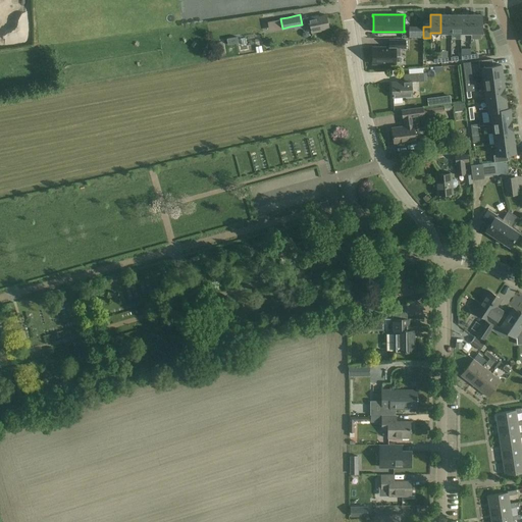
[(440,14),(440,33),(451,33),(451,14),(440,14)]
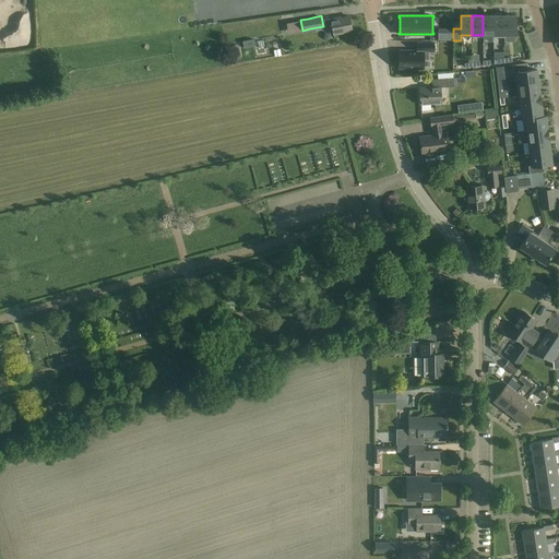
[(483,15),(483,35),(494,35),(494,15),(483,15)]
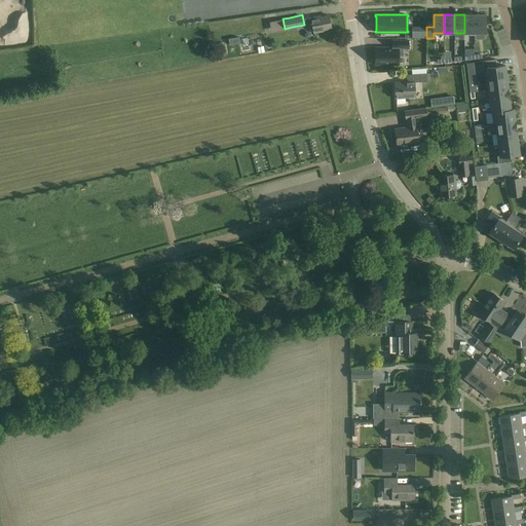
[(464,33),(464,35),(475,35),(475,33),(475,14),(464,14),(464,33)]
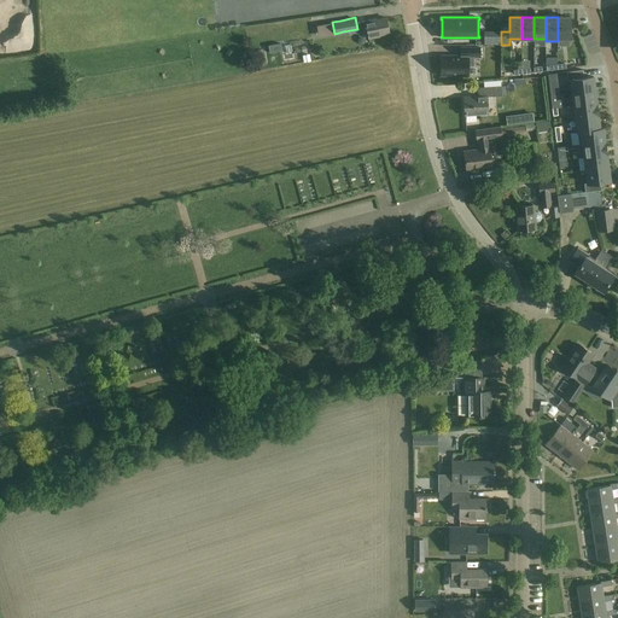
[(558,17),(558,39),(558,41),(558,47),(570,47),(570,39),(571,39),(571,17),(558,17)]
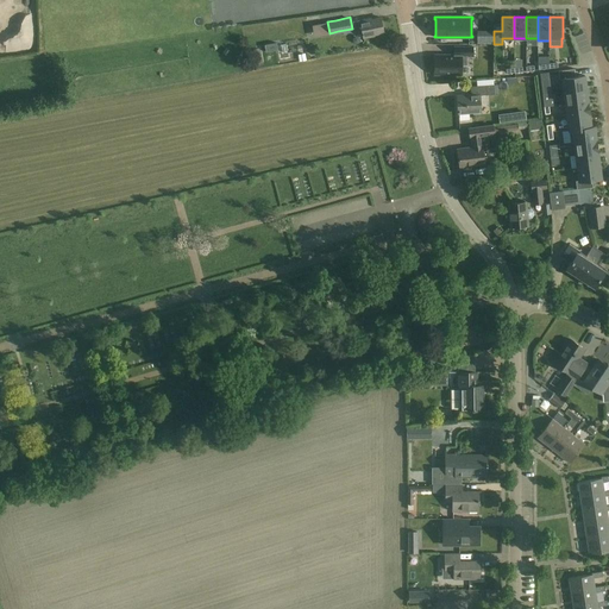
[(360,20),(353,22),(356,32),(363,31),(364,38),(375,36),(375,35),(383,33),(381,18),(371,19),(360,20)]
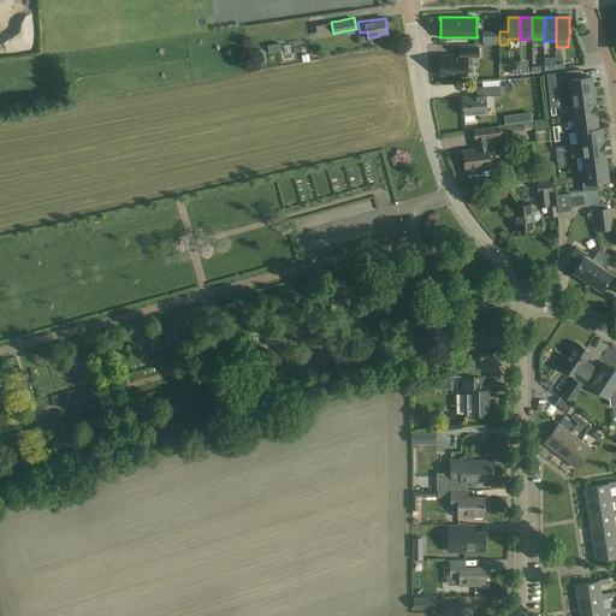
[(314,47),(312,51),(313,54),(317,55),(320,54),(323,51),(321,47),(318,46),(314,47)]
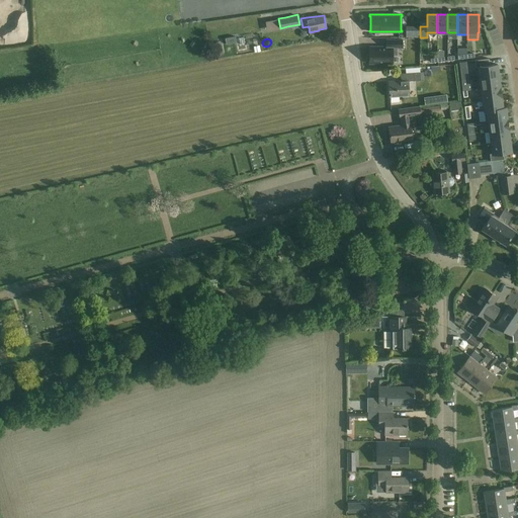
[(369,47),(369,64),(393,64),(393,56),(398,56),(398,48),(403,48),(403,39),(386,39),(386,47),(369,47)]
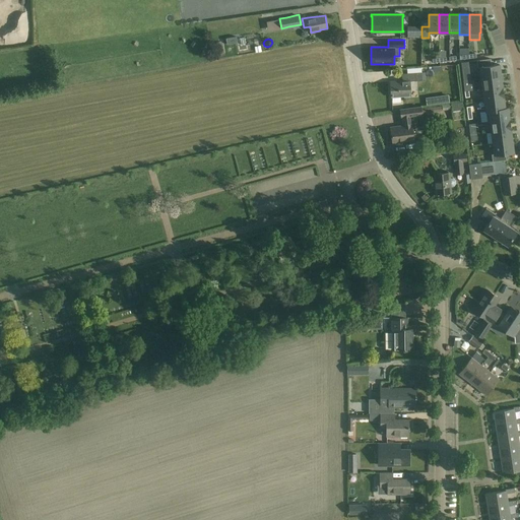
[(491,59),(476,61),(477,68),(480,67),(481,78),(501,76),(500,65),(492,66),(491,59)]
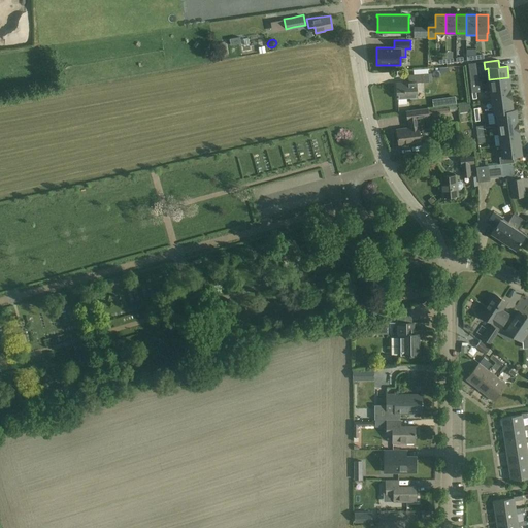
[(429,77),(437,75),(436,68),(428,69),(429,77)]
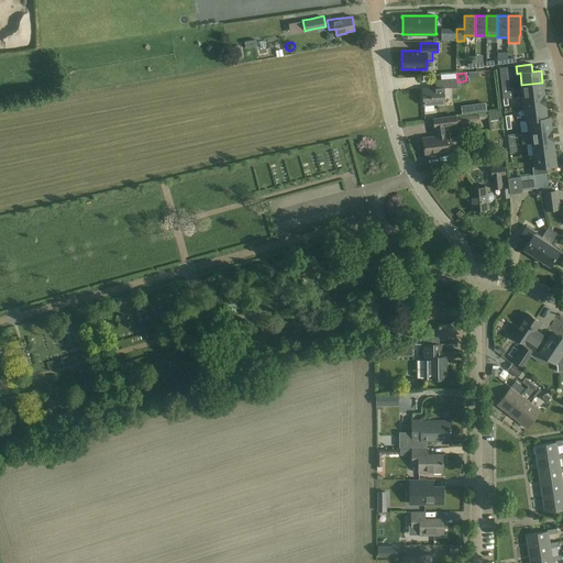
[(542,83),(521,85),(522,95),(523,97),(543,94),(542,83)]
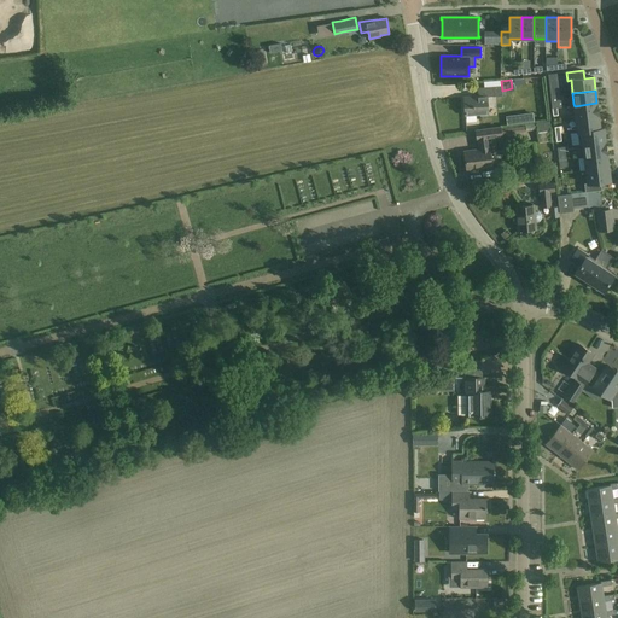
[(476,115),(488,114),(487,97),(487,95),(478,97),(464,98),(465,116),(466,116),(476,115)]
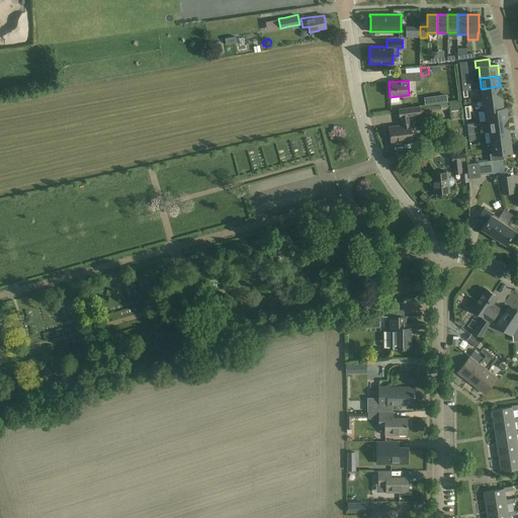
[(500,86),(482,89),(483,99),(502,97),(500,86)]
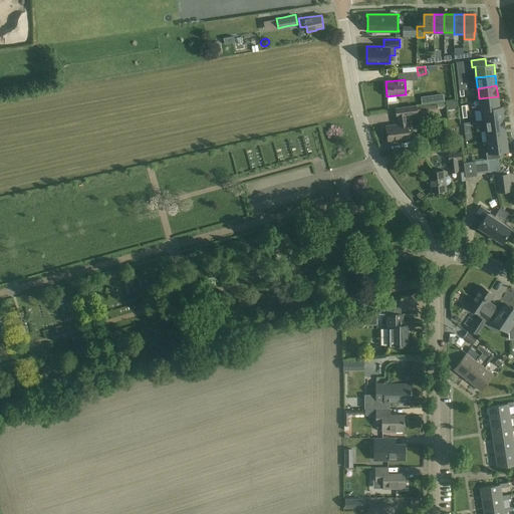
[(498,96),(479,98),(480,106),(480,109),(502,106),(499,106),(498,96)]
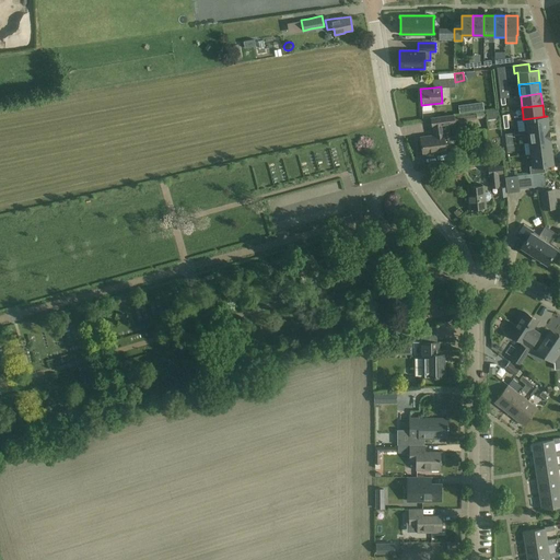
[(498,109),(486,112),(489,129),(500,128),(498,109)]
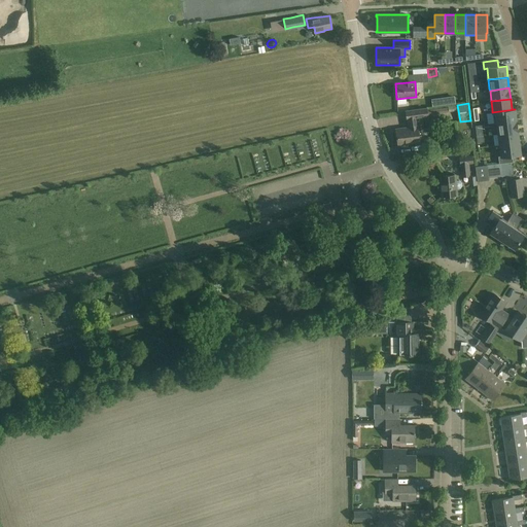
[(427,108),(406,111),(407,118),(408,118),(409,128),(396,130),(398,144),(420,142),(417,117),(428,115),(427,108)]
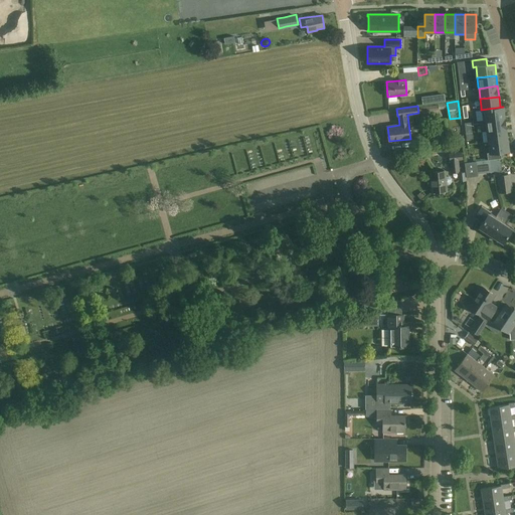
[(503,107),(481,110),(481,111),(483,121),(486,120),(504,118),(503,107)]
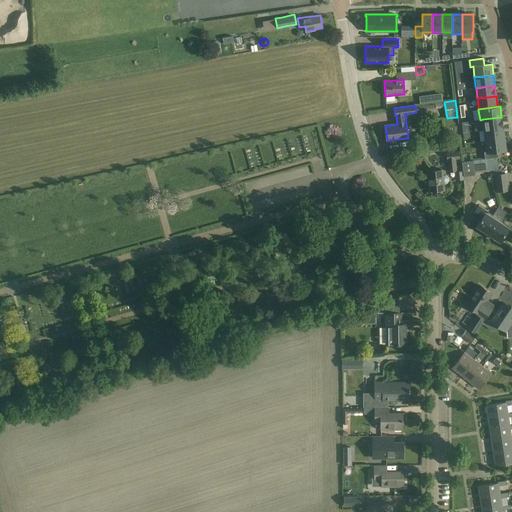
[(501,117),(483,119),(484,130),(503,128),(501,117)]
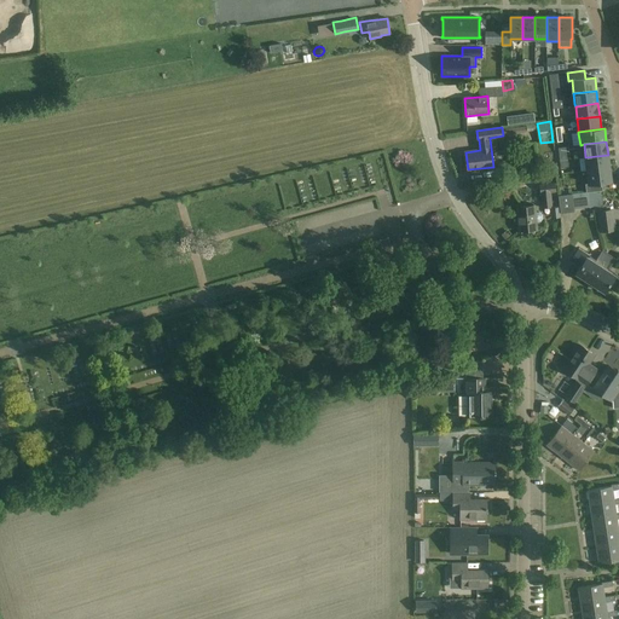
[(585,157),(588,171),(609,168),(608,155),(585,157)]
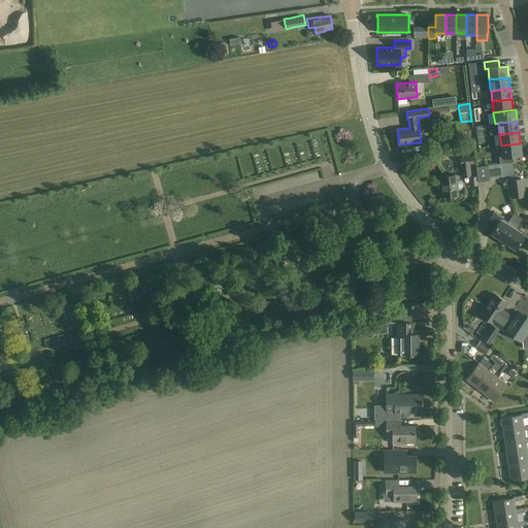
[(499,157),(500,164),(515,162),(514,156),(522,155),(520,143),(501,145),(502,157),(499,157)]
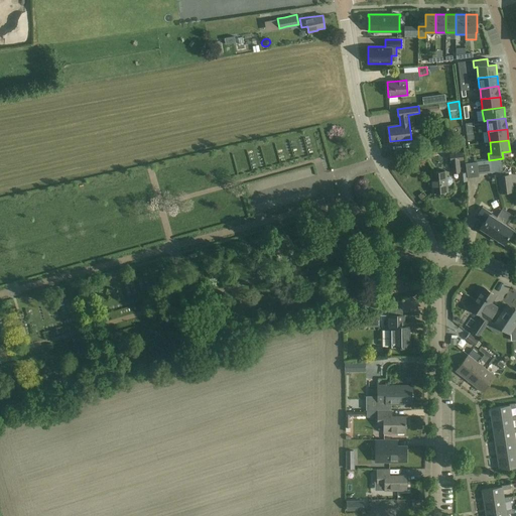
[(450,153),(453,172),(465,171),(464,160),(463,152),(450,153)]
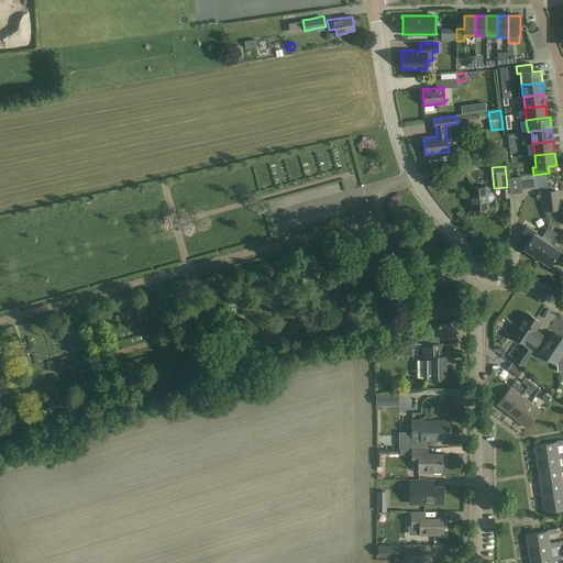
[(540,175),(520,177),(522,190),(540,188),(540,192),(543,192),(549,191),(548,177),(540,175)]
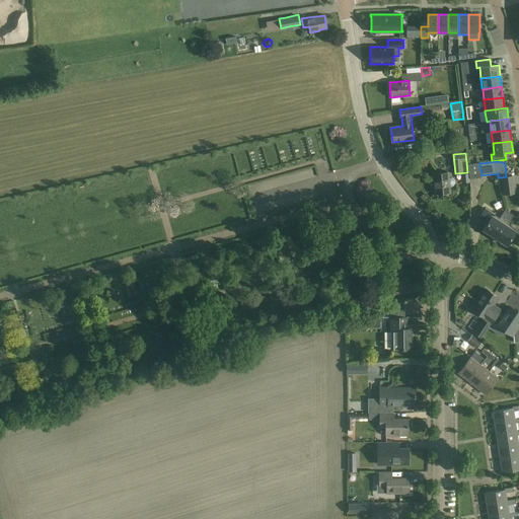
[(482,175),(479,163),(468,164),(470,178),(482,177),(482,175)]
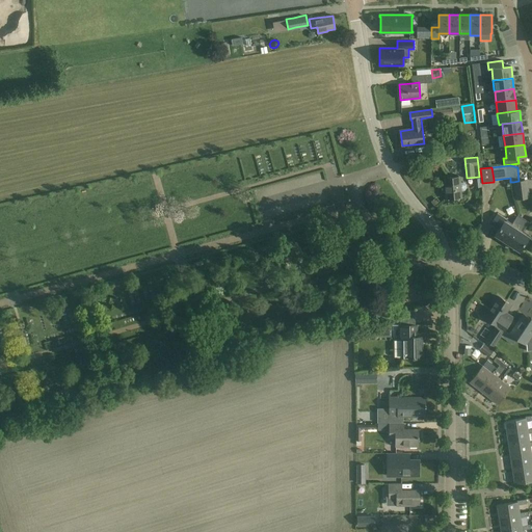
[(446,198),(461,197),(459,177),(444,178),(446,198)]
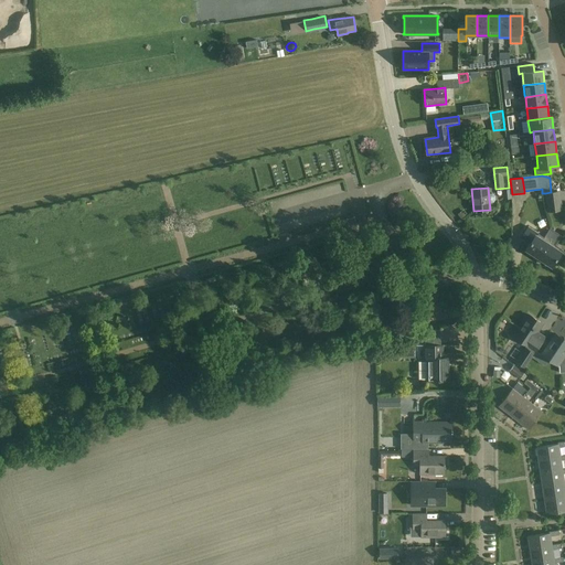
[(563,210),(561,191),(545,193),(547,212),(563,210)]
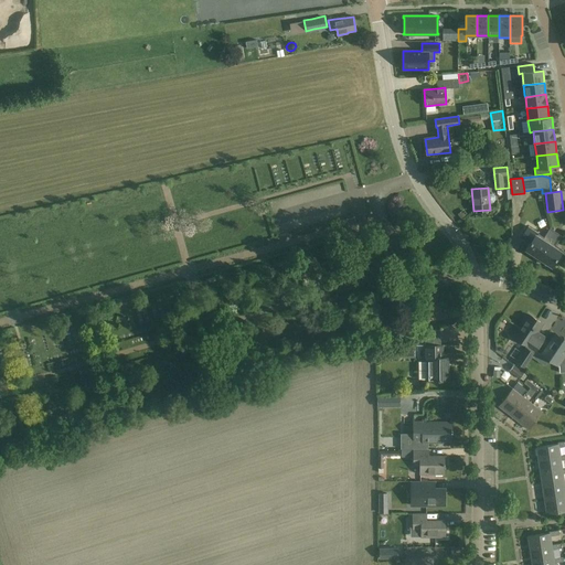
[(525,249),(539,258),(555,232),(550,228),(543,240),(535,235),(537,233),(529,226),(521,238),(530,244),(525,249)]
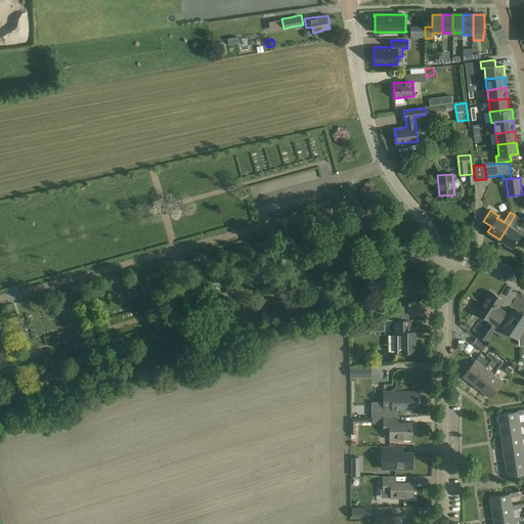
[(520,219),(515,215),(499,239),(512,248),(520,233),(514,229),(520,219)]
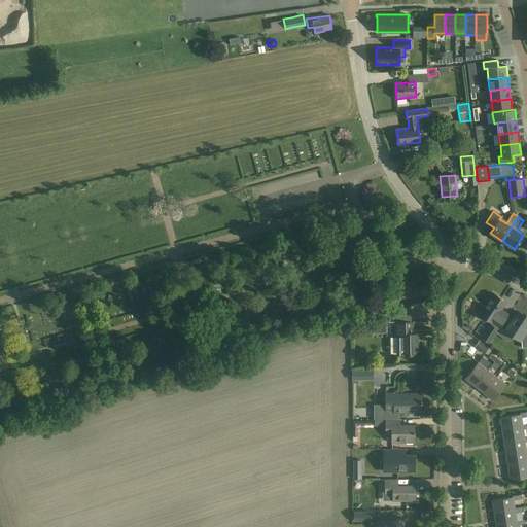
[(383,243),(380,233),(362,238),(365,248),(383,243)]
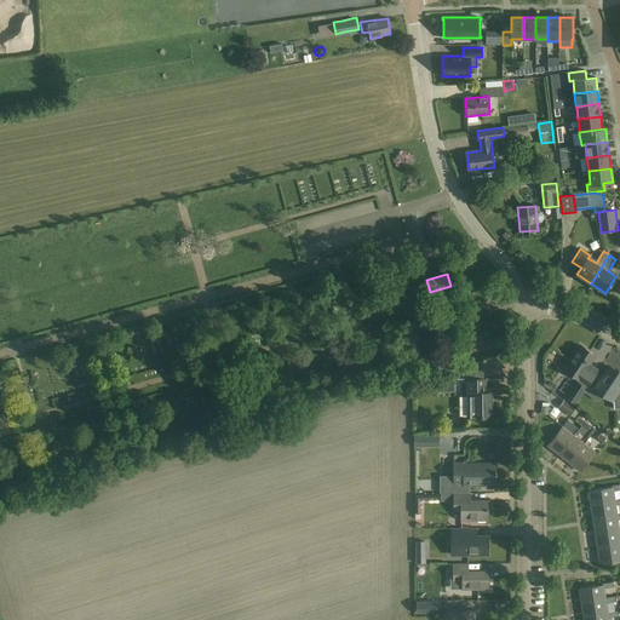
[(573,357),(564,369),(579,379),(567,397),(575,403),(595,373),(589,369),(589,367),(596,355),(580,345),(579,349),(575,349),(572,355),(573,357)]
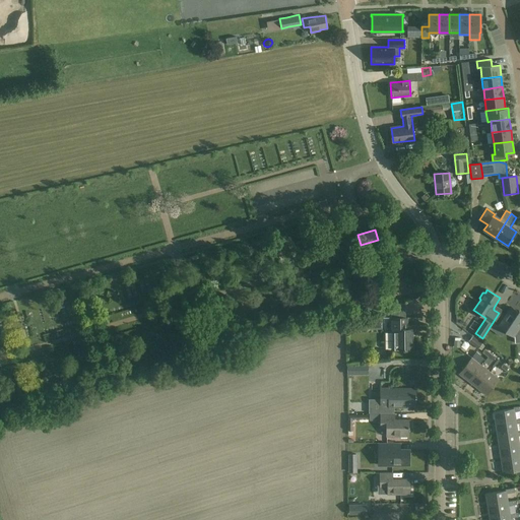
[(412,329),(407,329),(406,299),(385,306),(385,318),(390,318),(390,333),(388,333),(388,350),(405,350),(405,349),(412,349),(412,329)]
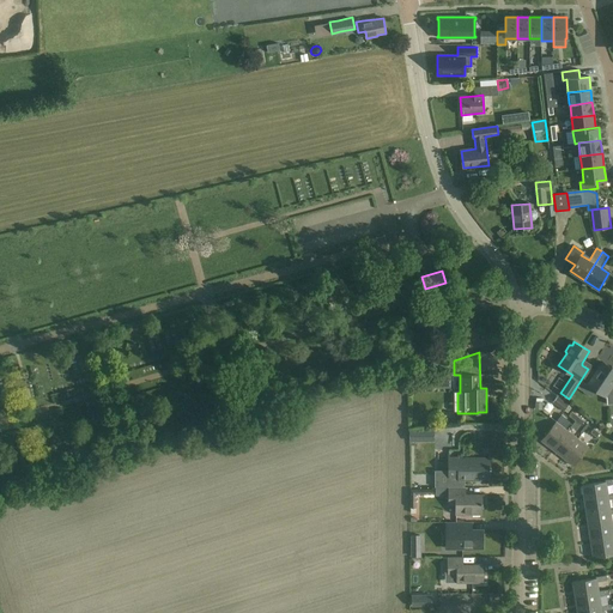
[(602,362),(588,384),(596,389),(595,390),(605,396),(606,396),(607,396),(607,405),(612,404),(612,366),(611,368),(602,362)]
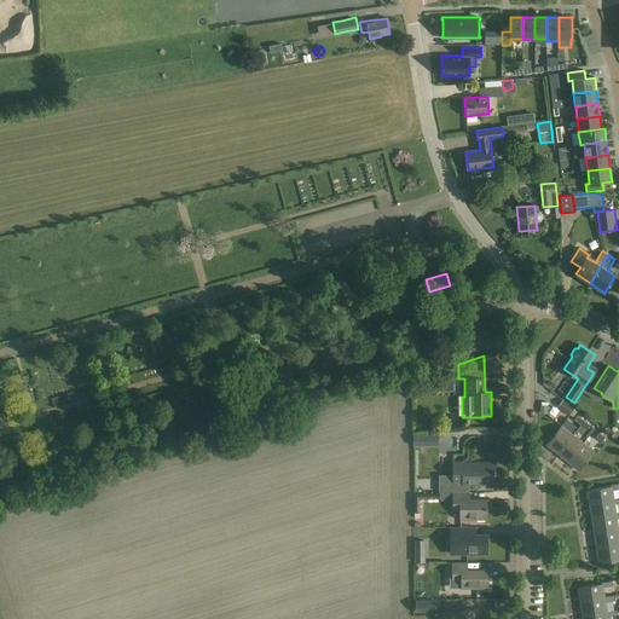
[(435,388),(451,388),(451,376),(435,377),(435,388)]
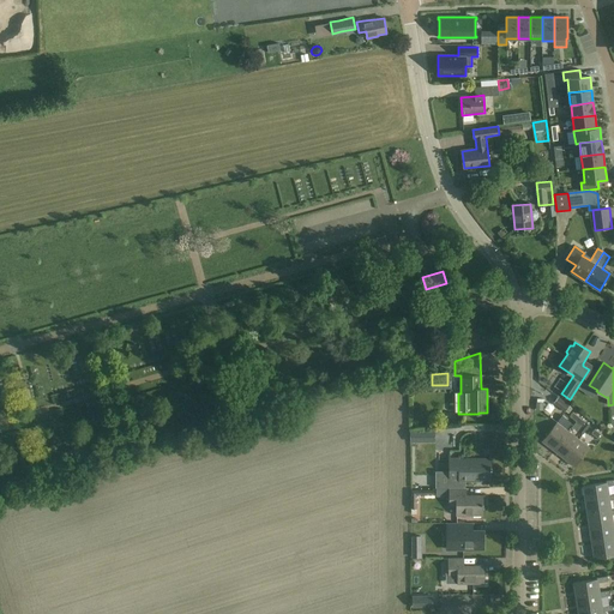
[(553,403),(565,413),(570,405),(558,396),(553,403)]
